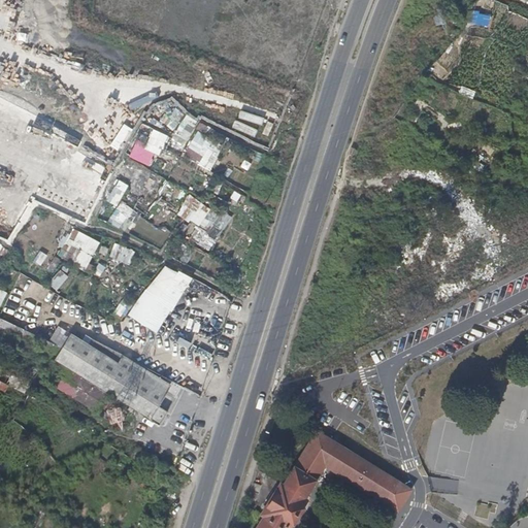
[(0,62),(13,43),(0,34),(0,62)]
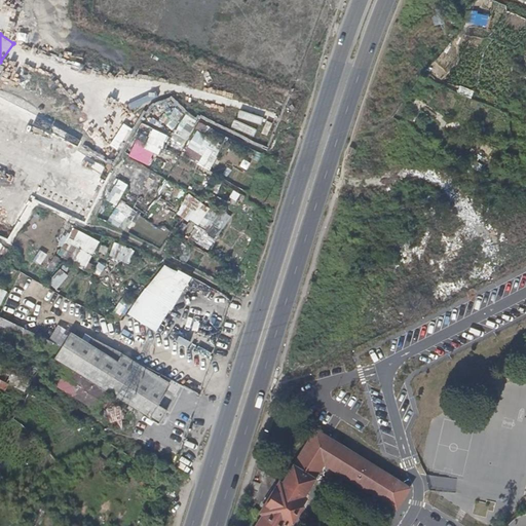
[(416,85),(421,76),(419,75),(413,83),(416,85)]
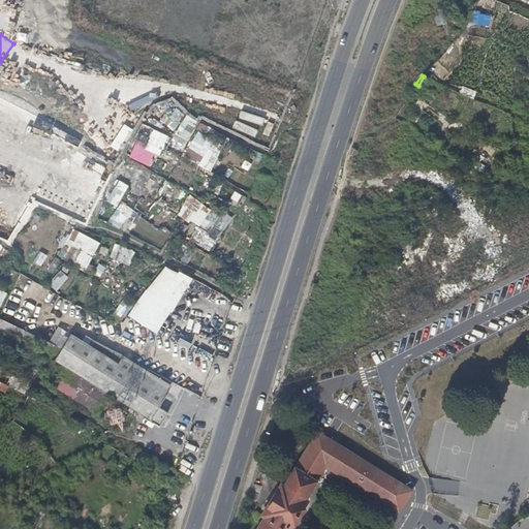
[(164,123),(173,130),(185,115),(177,107),(164,123)]
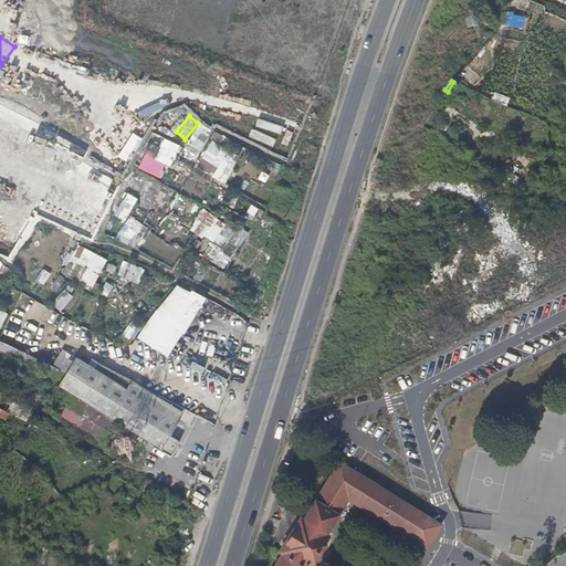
[(187,145),(200,152),(210,133),(197,126),(187,145)]
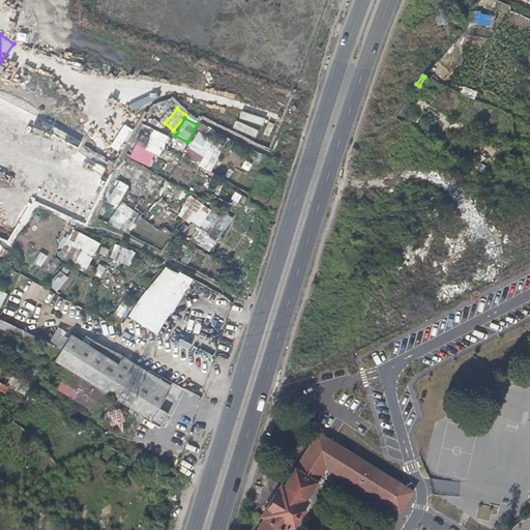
[(112,128),(119,140),(129,133),(123,121),(112,128)]
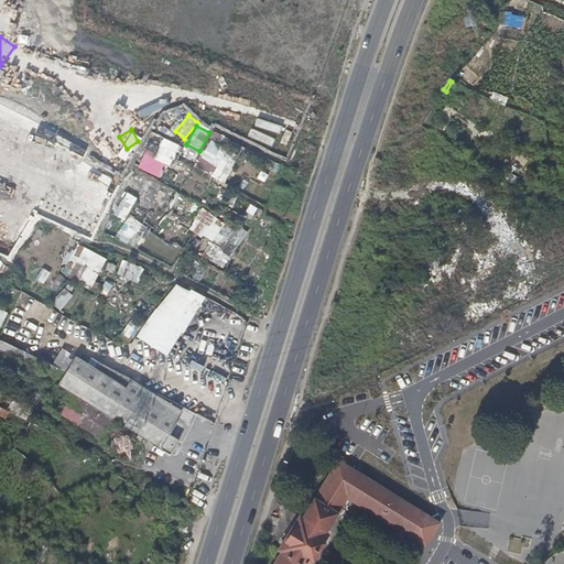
[(224,182),(239,155),(212,140),(196,166),(224,182)]
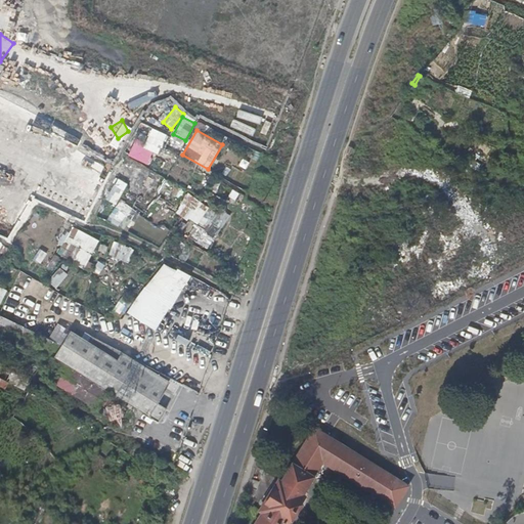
[(122,177),(143,192),(135,205),(145,213),(169,179),(159,172),(154,178),(126,160),(112,181),(107,178),(98,192),(115,204),(124,190),(116,185),(122,177)]
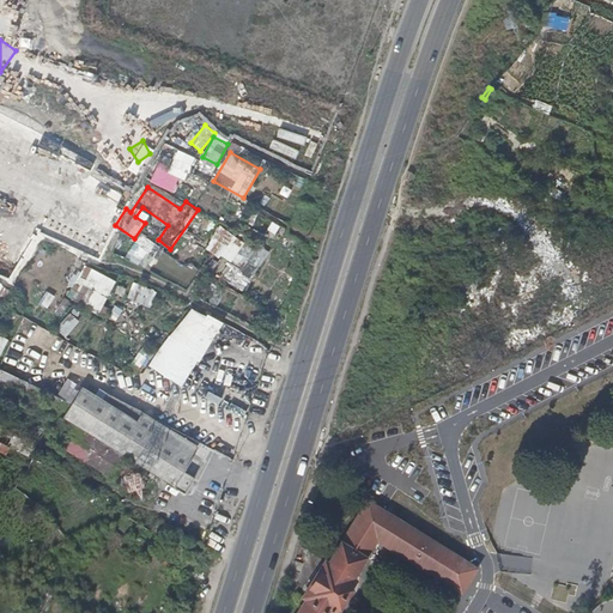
[(97,222),(102,210),(92,205),(87,217),(97,222)]
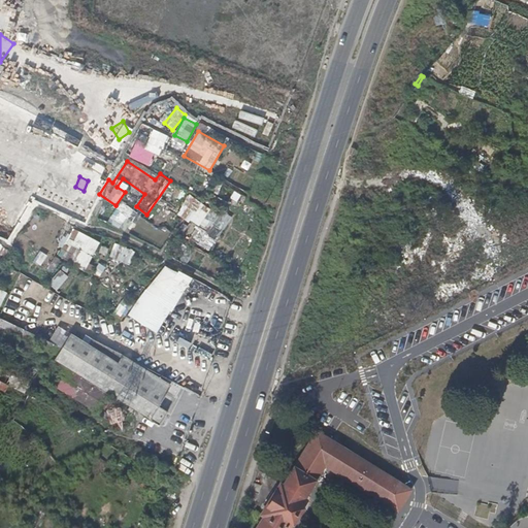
[(56,185),(51,200),(63,205),(68,189),(56,185)]
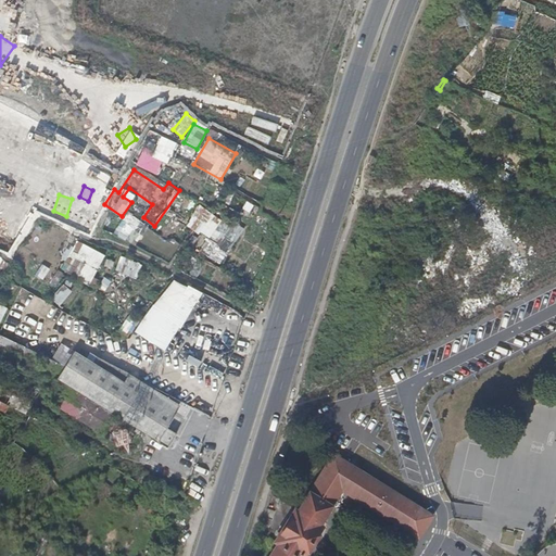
[(114,232),(135,245),(148,225),(127,212),(114,232)]
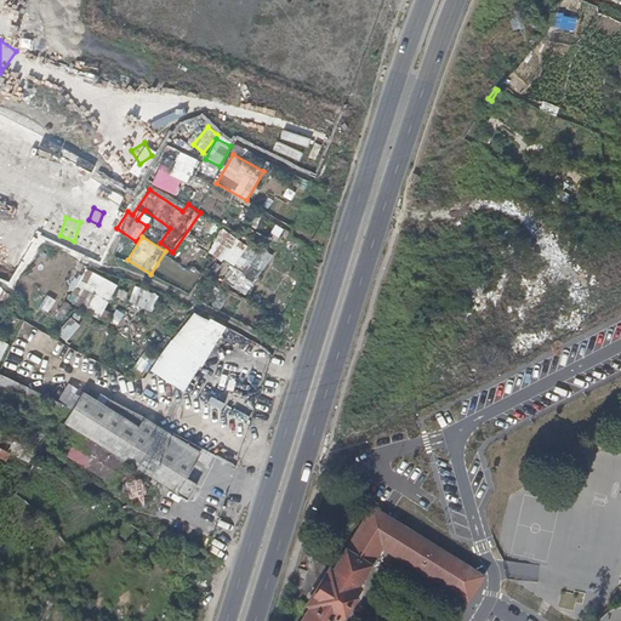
[(102,315),(119,284),(77,261),(64,284),(74,290),(69,298),(102,315)]
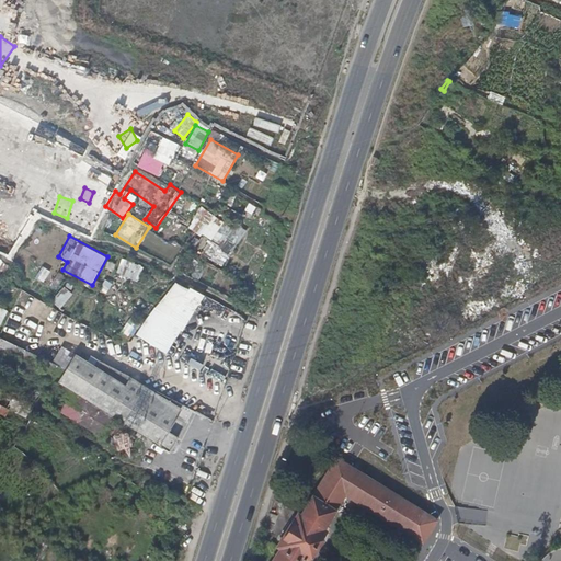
[(209,240),(202,253),(224,266),(231,253),(209,240)]
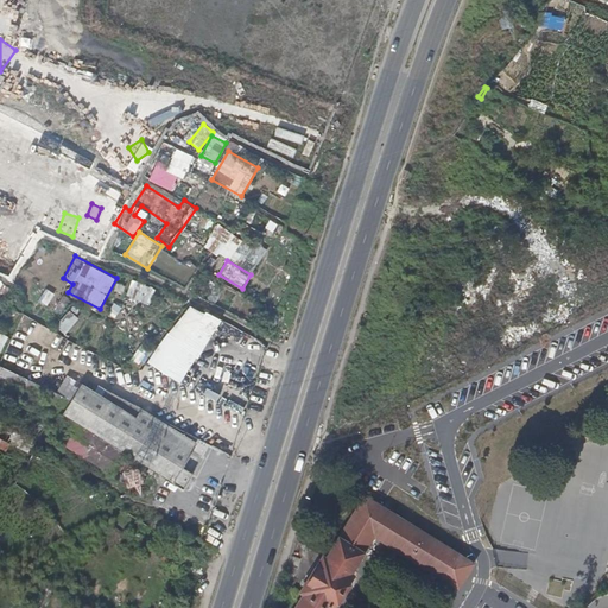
[(149,305),(156,290),(133,279),(126,295),(149,305)]
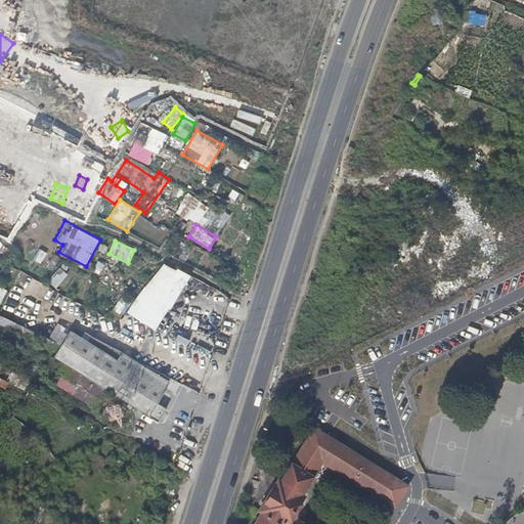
[(32,260),(40,265),(46,255),(39,250),(32,260)]
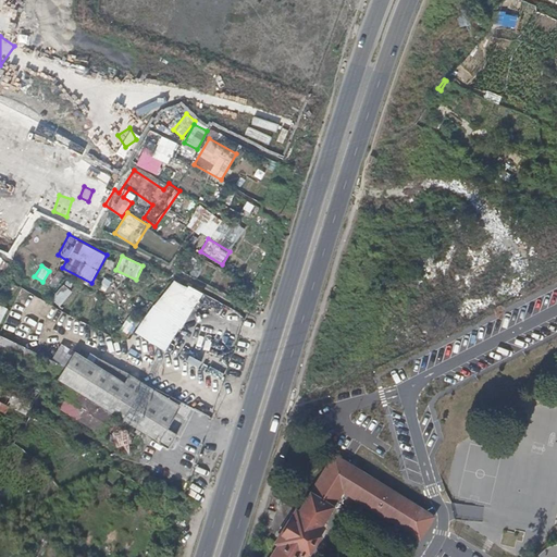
[(174,275),(136,332),(151,342),(180,300),(194,310),(203,295),(174,275)]
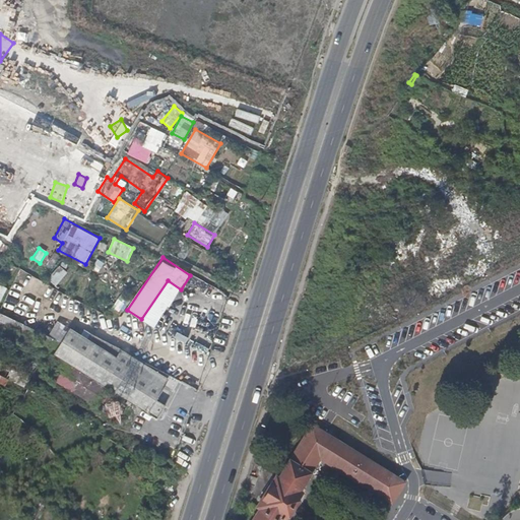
[(416,285),(425,278),(413,265),(405,271),(416,285)]
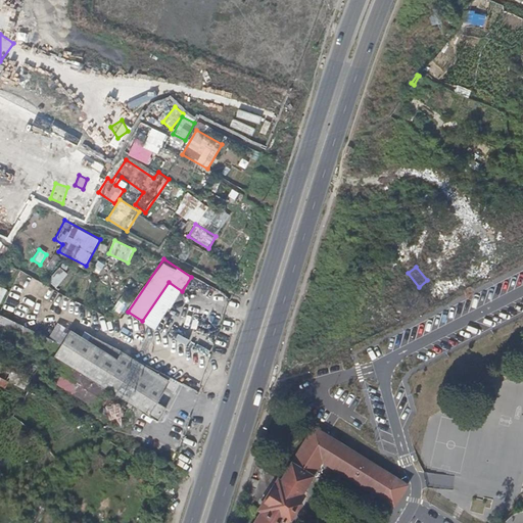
[(57,288),(67,273),(59,268),(49,282),(57,288)]
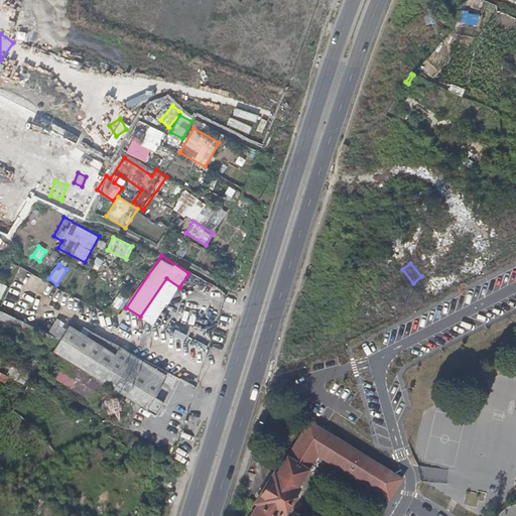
[(213,278),(205,272),(204,272),(202,277),(210,282),(213,278)]
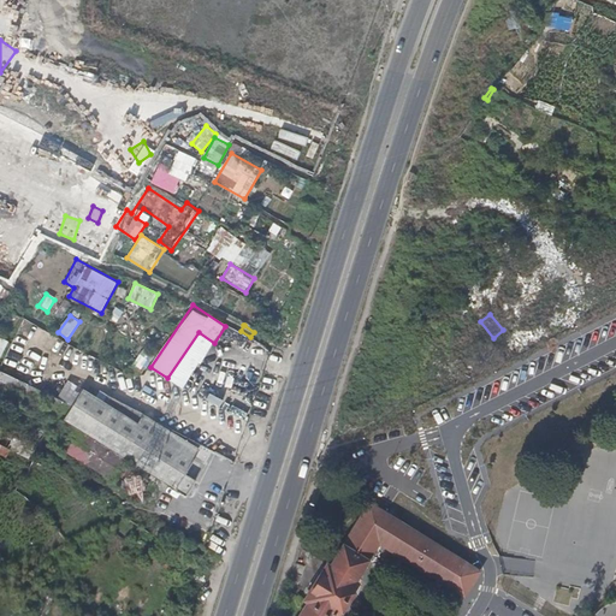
[(195,458),(137,421),(143,413),(108,394),(105,401),(84,389),(65,418),(66,419),(76,425),(128,457),(172,485),(179,490),(188,495),(197,479),(187,473),(195,458)]
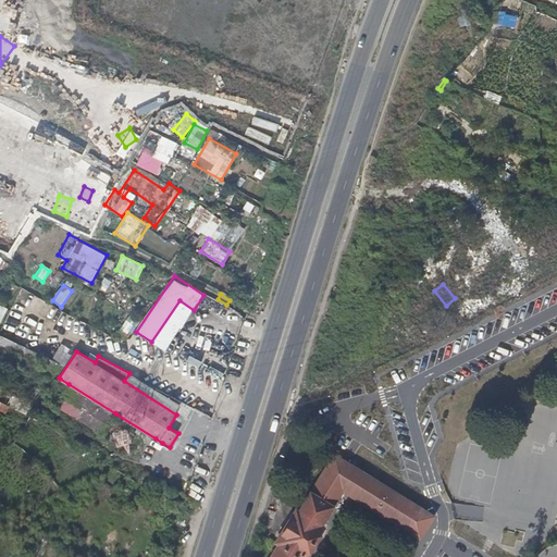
[(182,406),(133,374),(130,373),(124,381),(176,415),(182,406)]
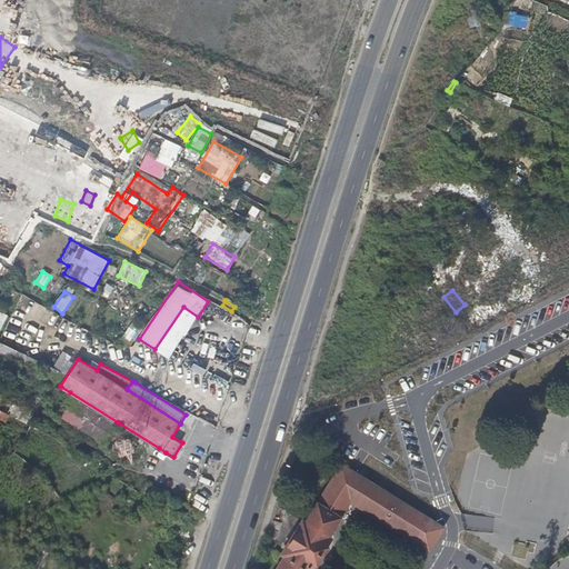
[(60,408),(70,392),(61,387),(52,402),(60,408)]
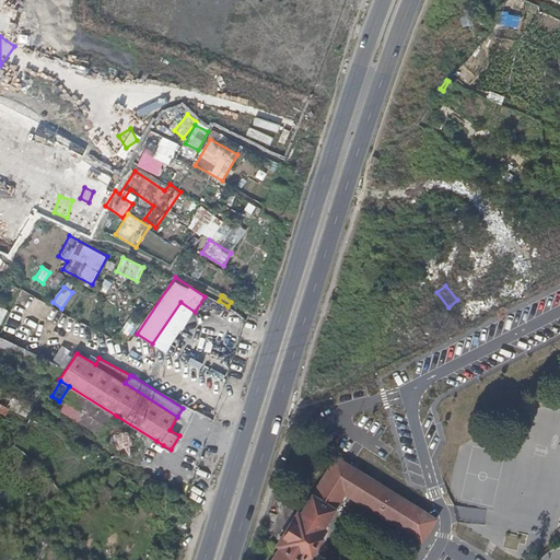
[(103,435),(116,416),(69,386),(59,401),(56,406),(103,435)]
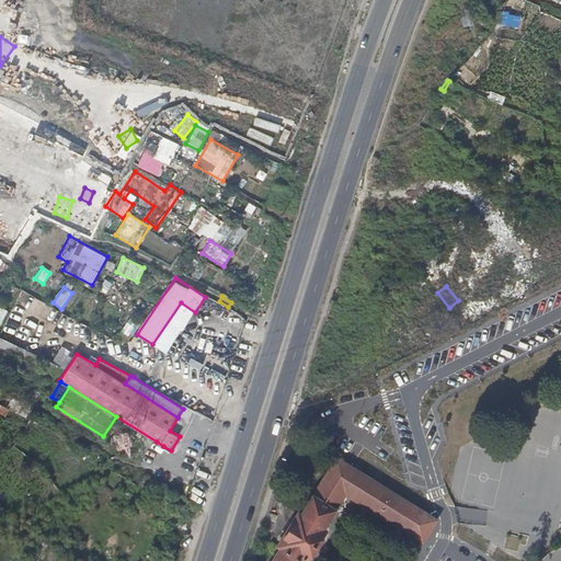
[(304,560),(305,560),(308,560),(328,529),(325,528),(347,492),(424,540),(438,518),(339,457),(302,514),(299,512),(278,545),(282,546),(272,560),(304,560)]
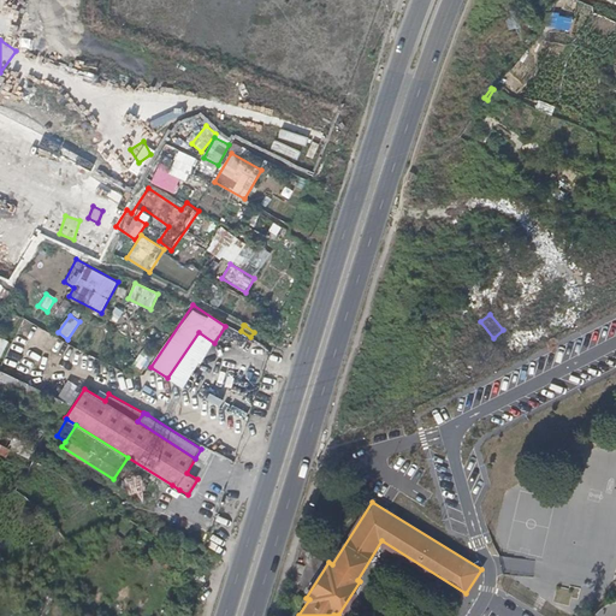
[(373,615),(403,615),(381,602),(373,615)]
